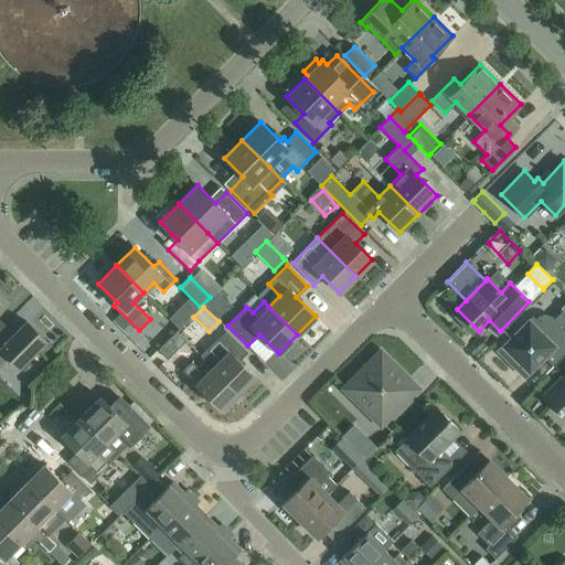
[(514,358),(510,362),(524,376),(553,347),(562,355),(564,352),(564,311),(562,309),(554,318),(551,316),(546,315),(543,315),(539,316),(535,318),(532,316),(502,345),(514,358)]
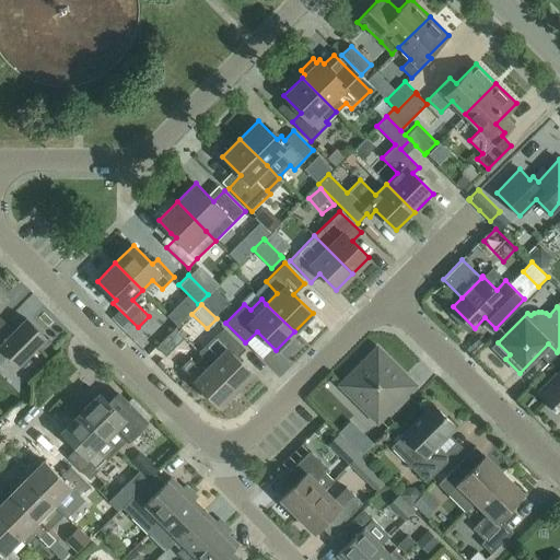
[(0,361),(9,353),(19,363),(45,337),(25,318),(6,338),(0,333),(0,361)]
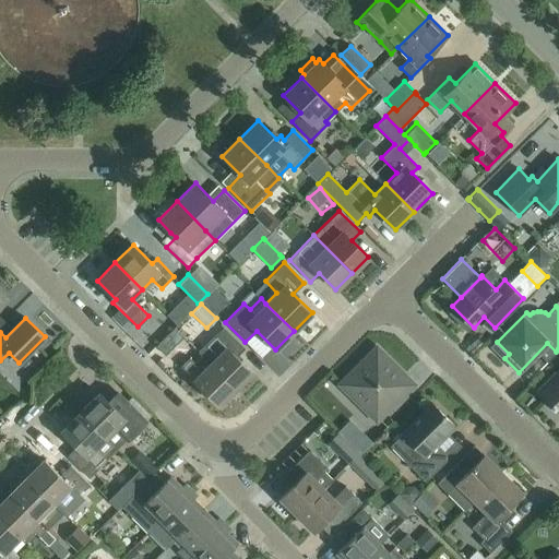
[(165,355),(183,336),(175,326),(156,345),(165,355)]
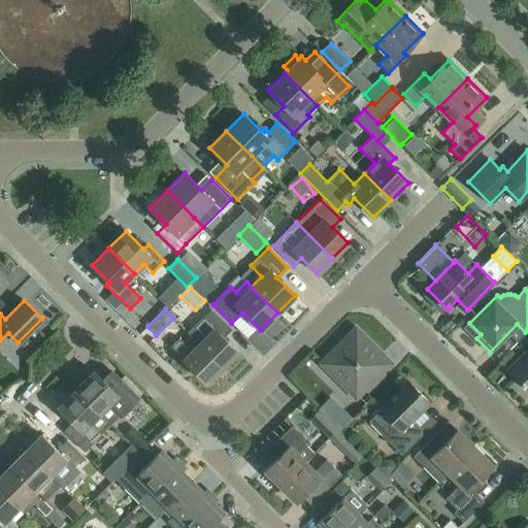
[(191,335),(223,367),(238,353),(223,337),(231,329),(210,308),(187,332),(191,335)]
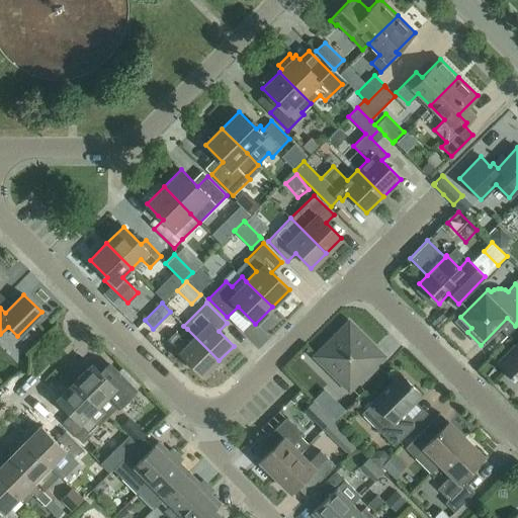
[(355,366),(373,347),(349,322),(315,355),(349,390),(363,374),(355,366)]
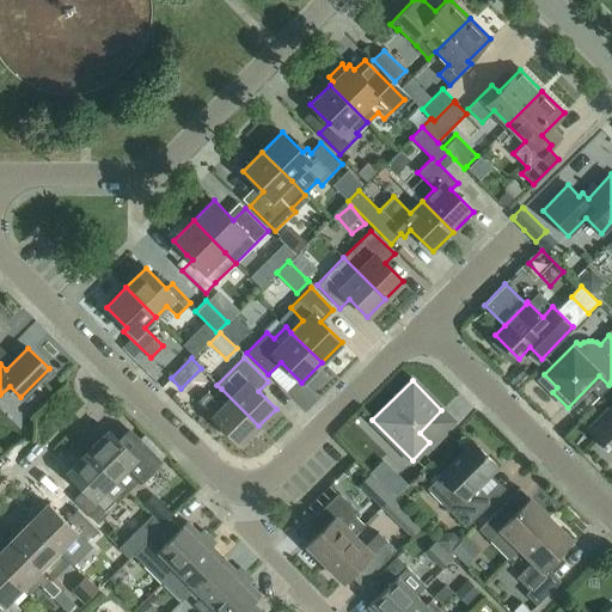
[(240,444),(258,426),(221,389),(213,397),(207,391),(197,401),(240,444)]
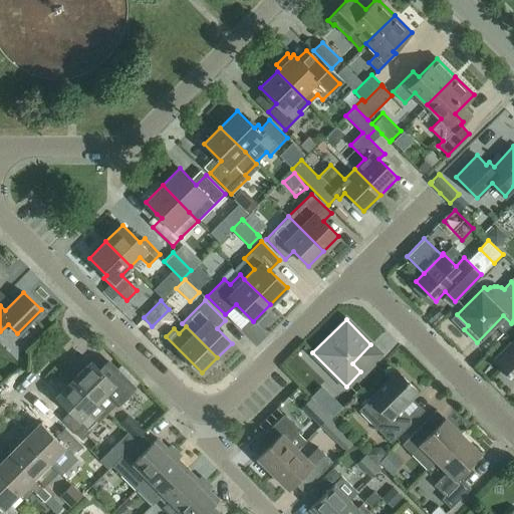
[(513,338),(494,358),(506,370),(505,372),(508,375),(509,374),(513,378),(513,338)]
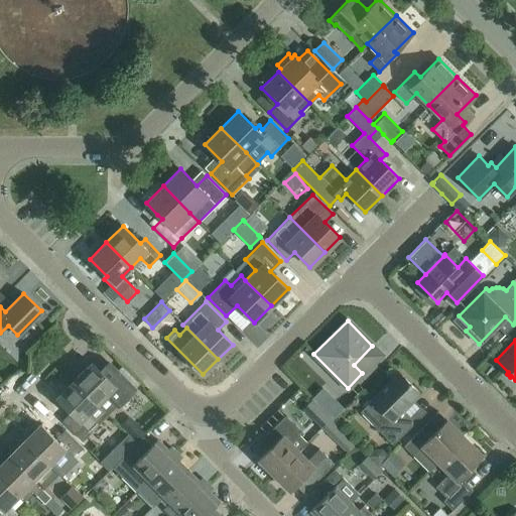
[(74,380),(108,414),(135,388),(115,368),(106,377),(92,362),(74,380)]
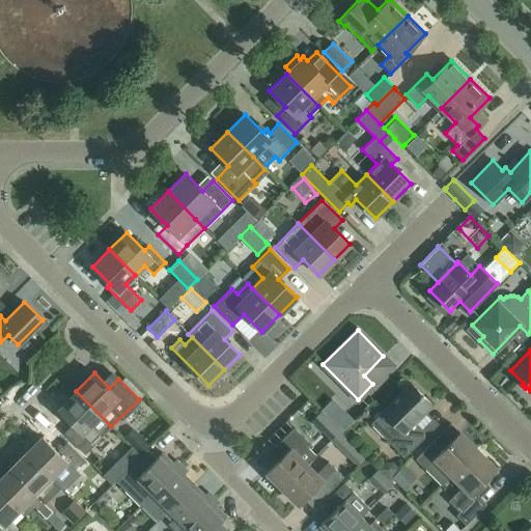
[(414,420),(430,403),(411,383),(370,423),(403,457),(427,434),(414,420)]
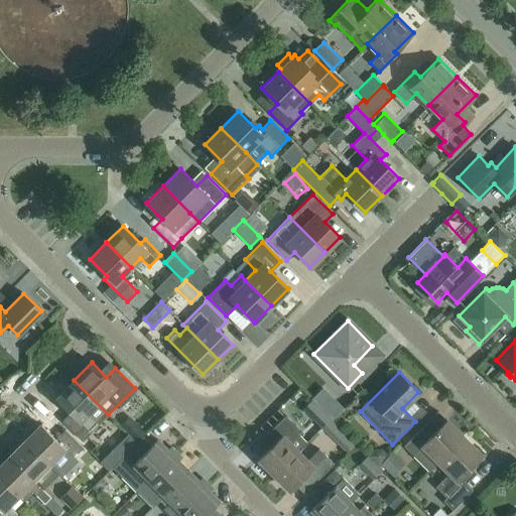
[(108,414),(74,380),(55,397),(71,412),(61,420),(82,440),(108,414)]
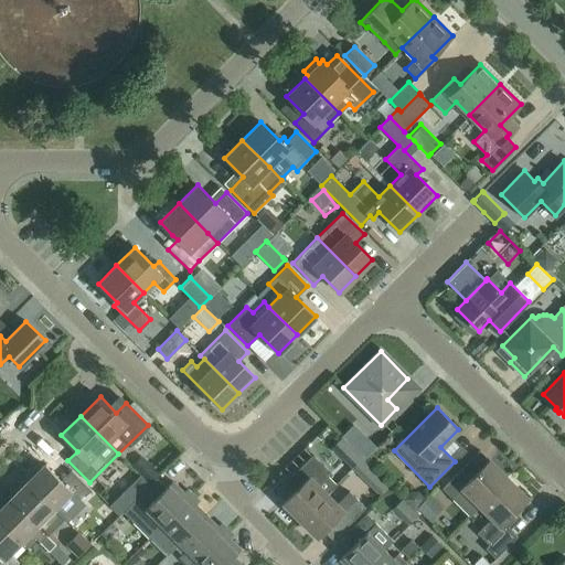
[(354,449),(369,443),(361,428),(347,435),(354,449)]
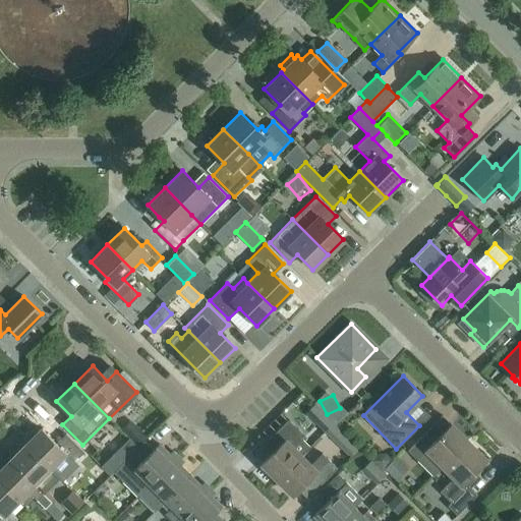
[(261,463),(276,479),(301,455),(309,447),(300,437),(302,433),(288,419),(269,438),(278,446),(261,463)]
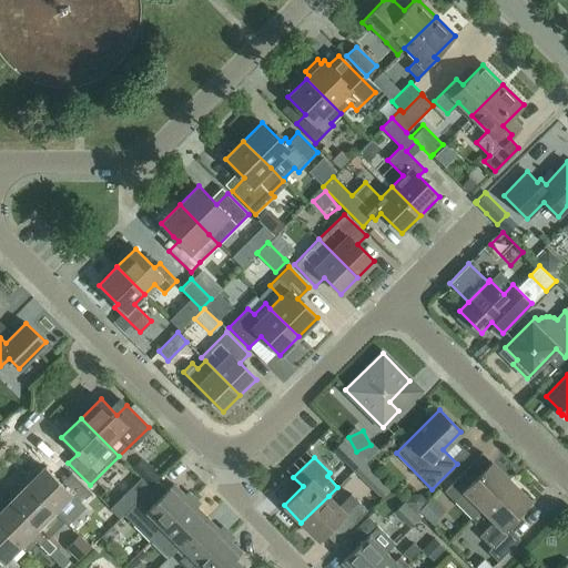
[(483,509),(510,480),(492,462),(473,480),(463,470),(444,490),(463,509),(473,499),(483,509)]
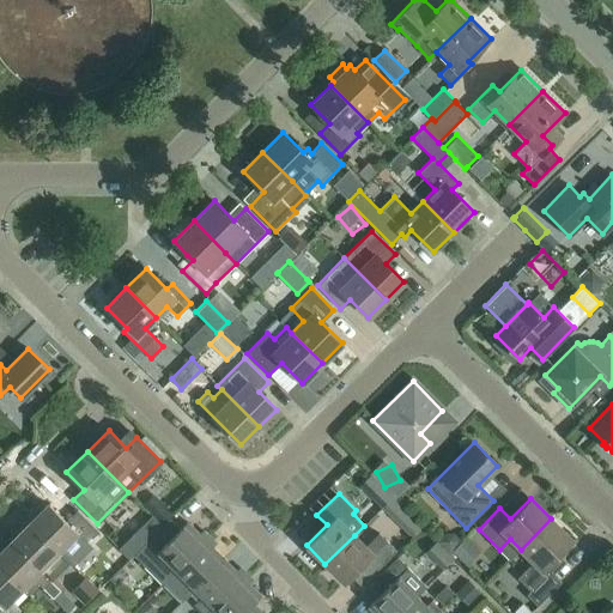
[(48,503),(30,522),(59,551),(70,540),(80,550),(98,532),(77,510),(66,521),(48,503)]
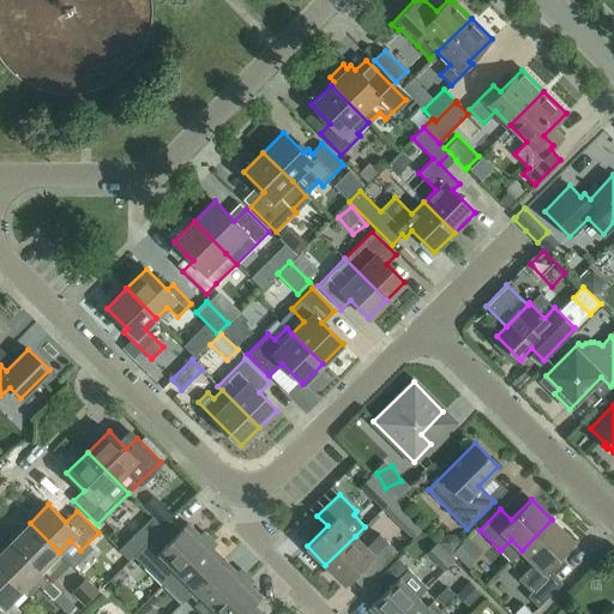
[(170,576),(210,537),(204,531),(199,535),(187,522),(180,529),(169,519),(133,555),(162,584),(170,576)]
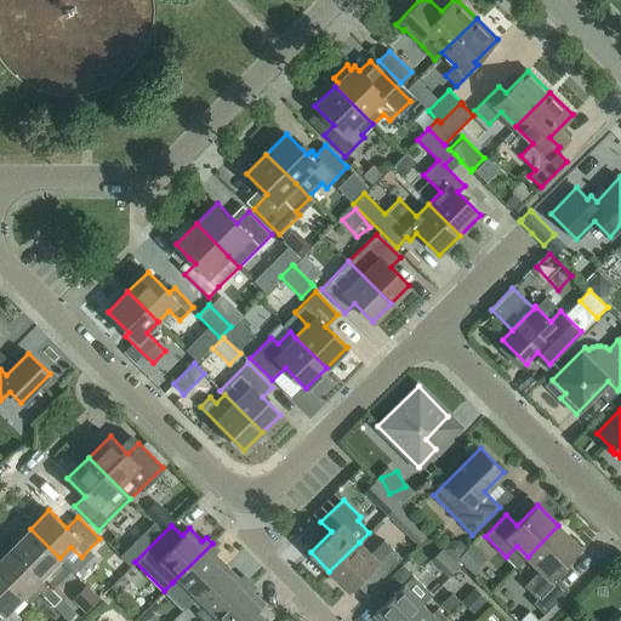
[(558,525),(528,557),(540,569),(524,585),(536,598),(533,602),(543,614),(568,590),(558,579),(563,574),(558,569),(580,547),(558,525)]
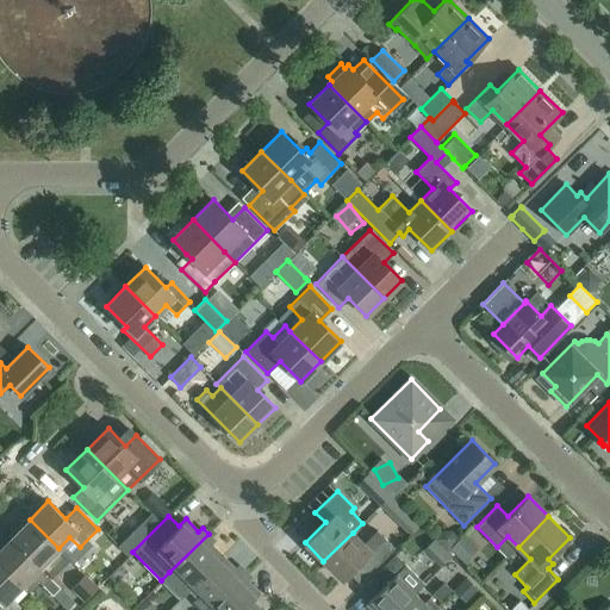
[(58,548),(30,520),(12,537),(51,576),(68,558),(58,548)]
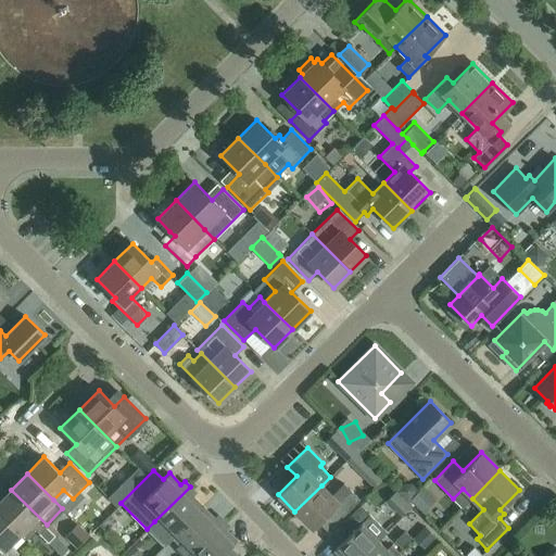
[(434,526),(455,503),(432,482),(421,493),(431,502),(421,513),(434,526)]
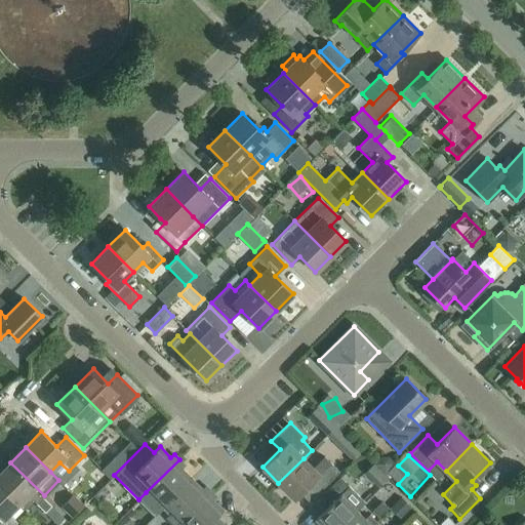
[(304,458),(278,483),(294,498),(312,481),(320,490),(339,472),(324,456),(313,468),(304,458)]
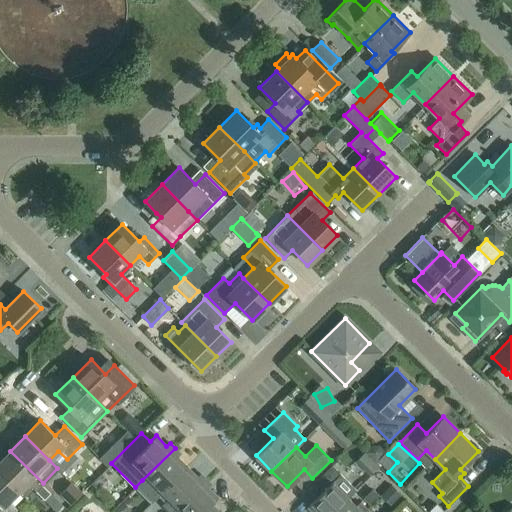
[(86,465),(96,455),(87,446),(76,456),(86,465)]
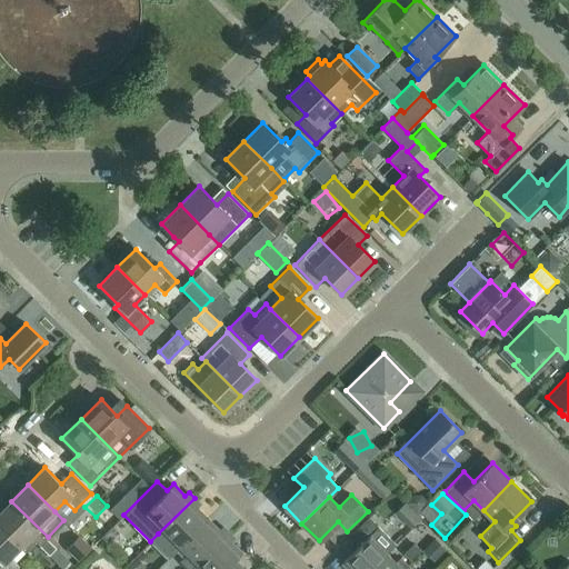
[(200,503),(195,498),(158,533),(150,541),(168,558),(175,550),(208,518),(196,507),(200,503)]
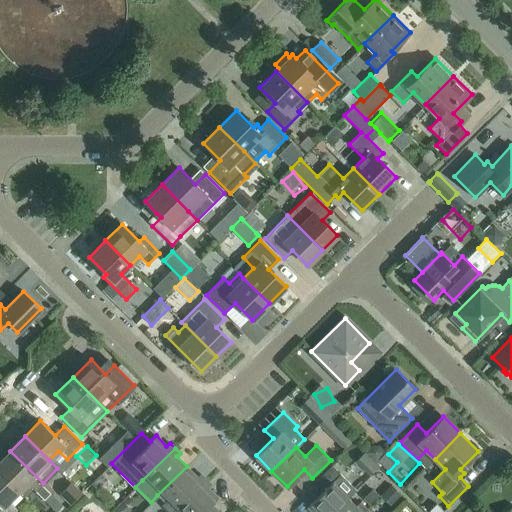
[(43,483),(10,451),(3,458),(1,456),(0,456),(0,473),(18,491),(22,496),(31,487),(35,491),(36,490),(44,499),(50,493),(42,484),(43,483)]
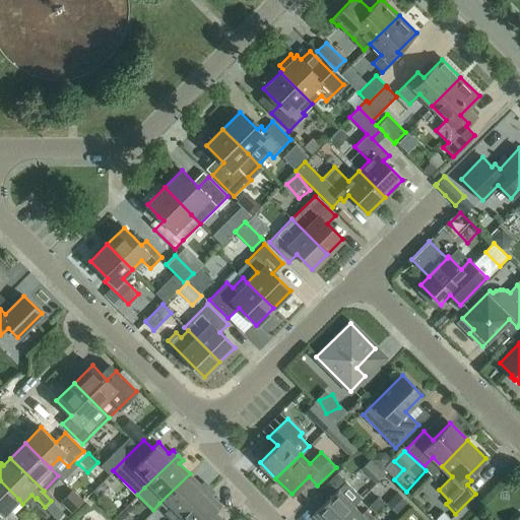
[(362,497),(351,486),(347,491),(342,485),(346,481),(336,472),(312,497),(321,505),(312,514),(317,519),(337,519),(352,505),(362,497)]
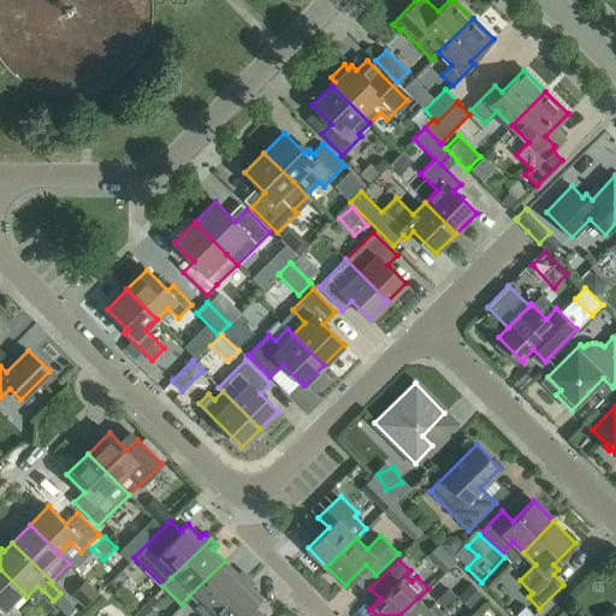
[(206,615),(208,615),(247,575),(241,569),(237,574),(225,561),(189,596),(197,604),(195,608),(202,615),(206,615)]
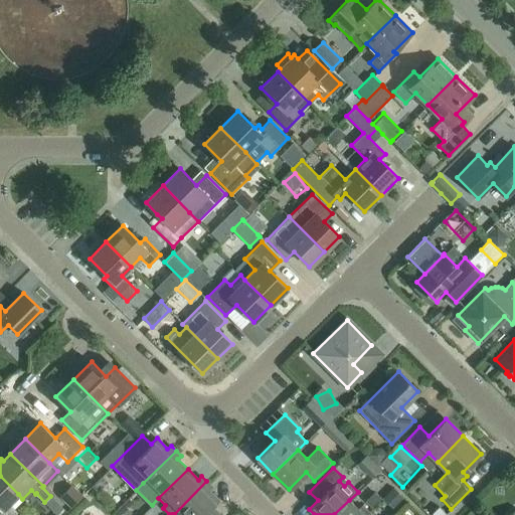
[(371,505),(390,481),(379,474),(361,498),(371,505)]
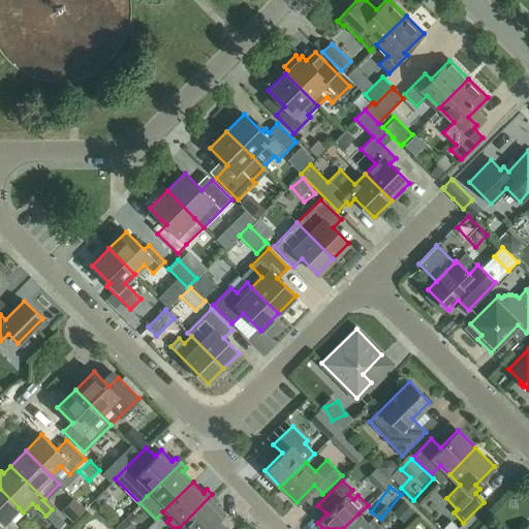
[(19,507),(0,489),(0,528),(13,528),(18,526),(8,518),(19,507)]
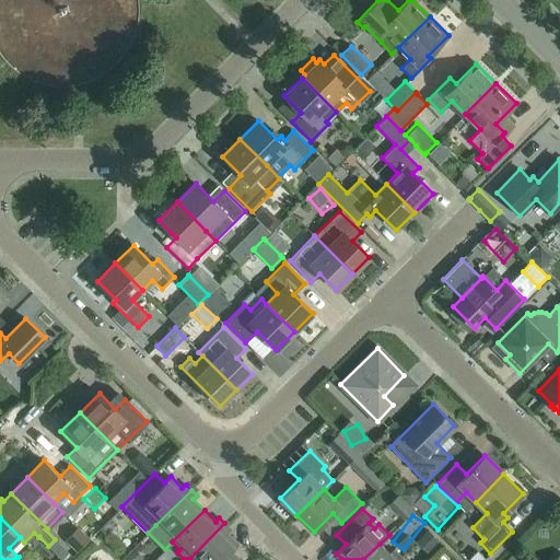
[(230,528),(224,523),(189,559),(187,559),(241,559),(242,559),(232,550),(238,544),(226,533),(230,528)]
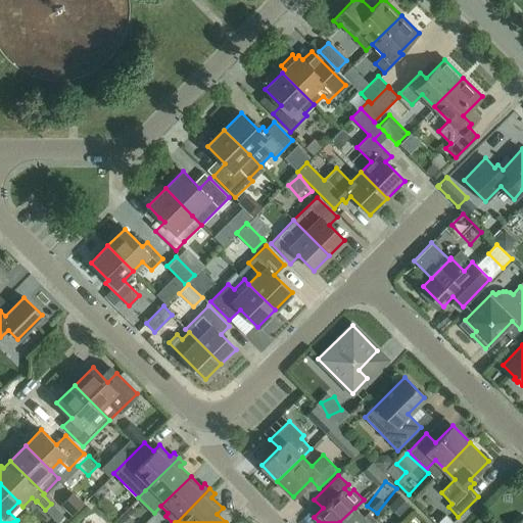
[(436,512),(443,497),(426,488),(419,504),(436,512)]
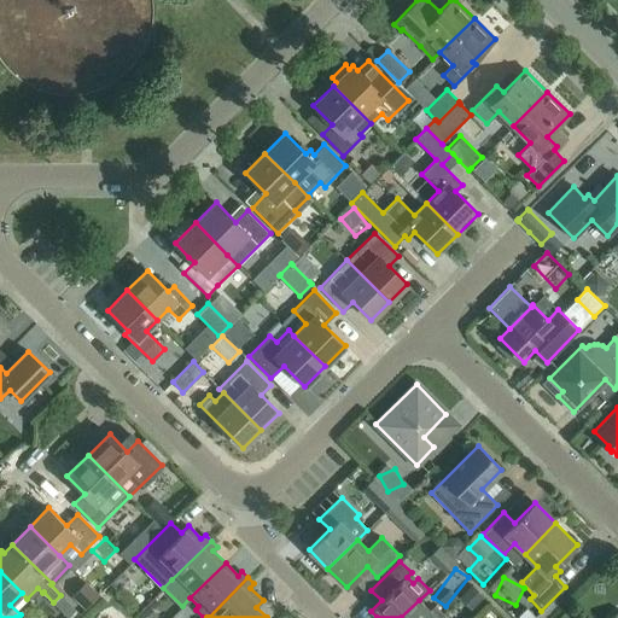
[(438,617),(443,613),(435,605),(430,611),(419,600),(401,617),(438,617)]
